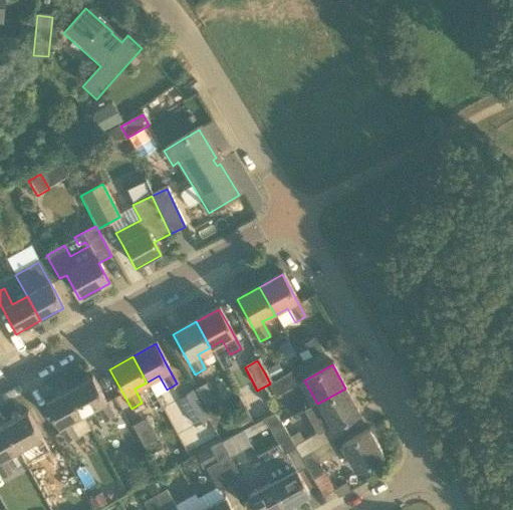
[(277,367),(265,373),(270,384),(282,376),(277,367)]
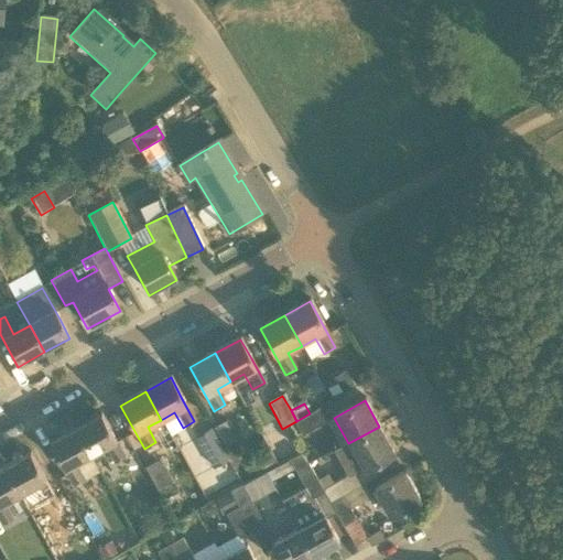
[(296,421),(294,422),(301,435),(325,423),(318,410),(310,413),(296,421)]
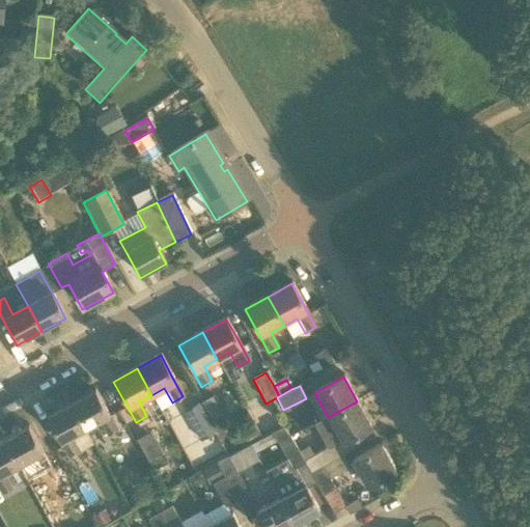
[(117,433),(105,409),(94,391),(71,405),(85,432),(99,424),(107,439),(117,433)]
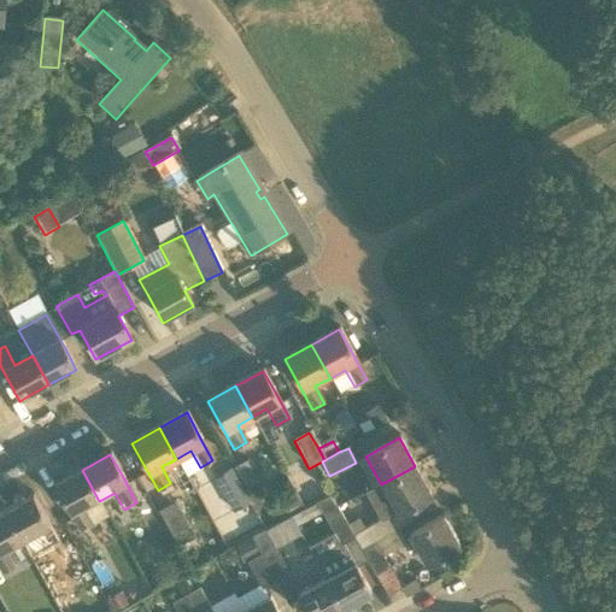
[(257,483),(245,463),(233,470),(245,490),(257,483)]
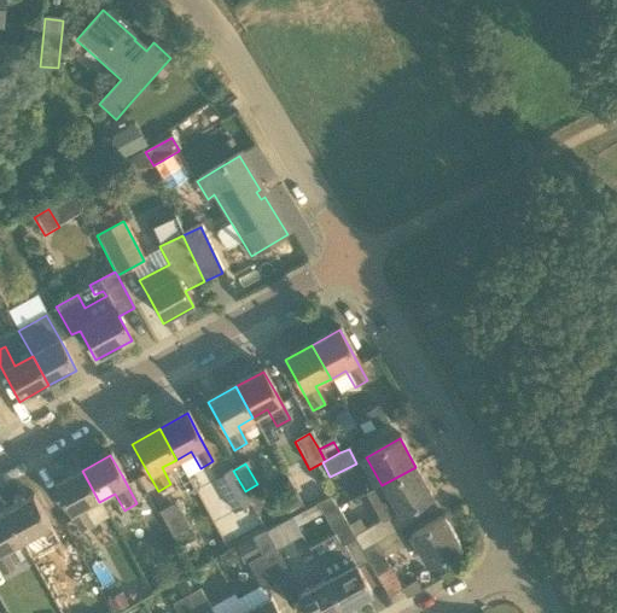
[(393,519),(411,509),(432,497),(415,467),(382,485),(365,495),(380,524),(366,532),(359,520),(348,526),(355,541),(360,550),(399,530),(393,519)]
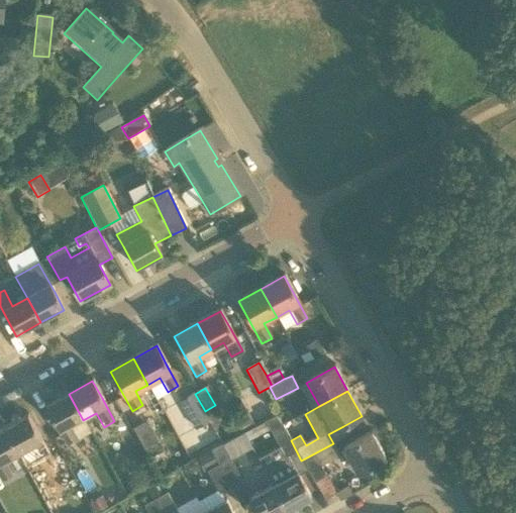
[(70,427),(83,420),(69,394),(45,407),(67,447),(78,441),(70,427)]
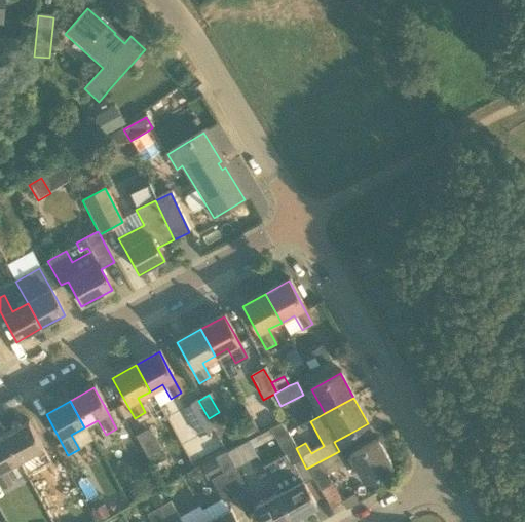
[(212,430),(196,403),(182,411),(197,438),(212,430)]
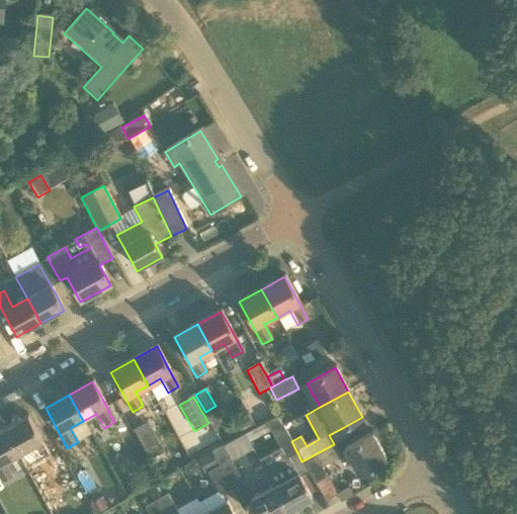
[(297,453),(291,441),(283,427),(276,417),(265,423),(279,448),(258,460),(273,488),(287,513),(310,501),(311,501),(312,501),(288,458),(297,453)]
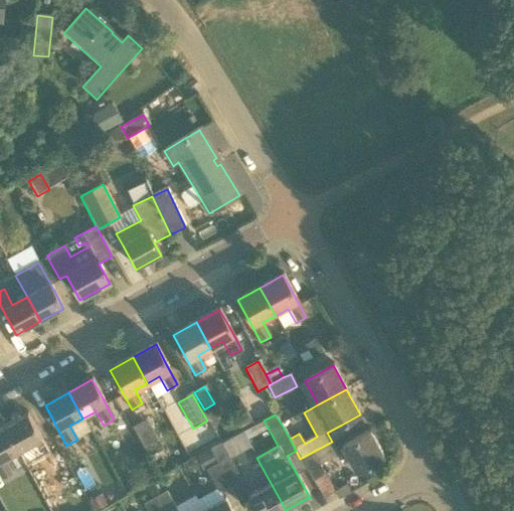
[(49,455),(37,433),(27,415),(4,428),(18,454),(31,447),(38,461),(49,455)]
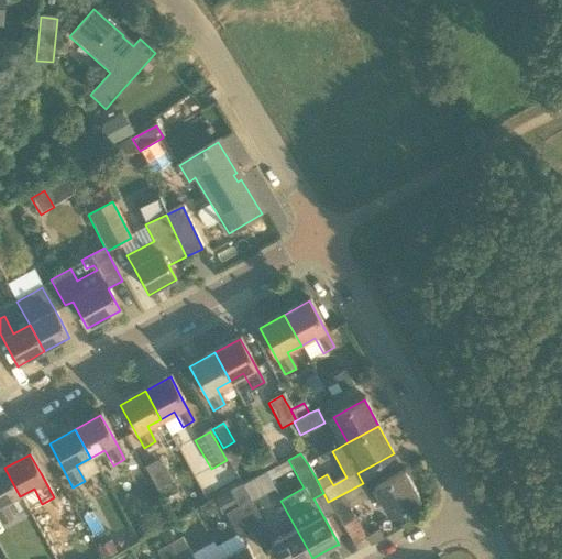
[(158,460),(144,469),(156,492),(172,483),(158,460)]
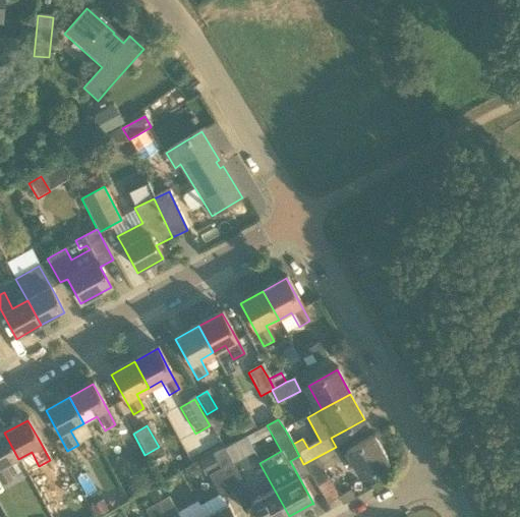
[(5,466),(18,459),(4,433),(0,435),(0,482),(2,486),(12,480),(5,466)]
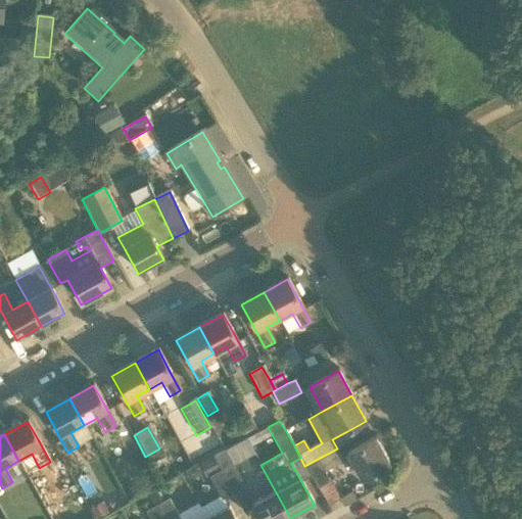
[(346,455),(350,462),(361,480),(389,464),(375,438),(346,455)]
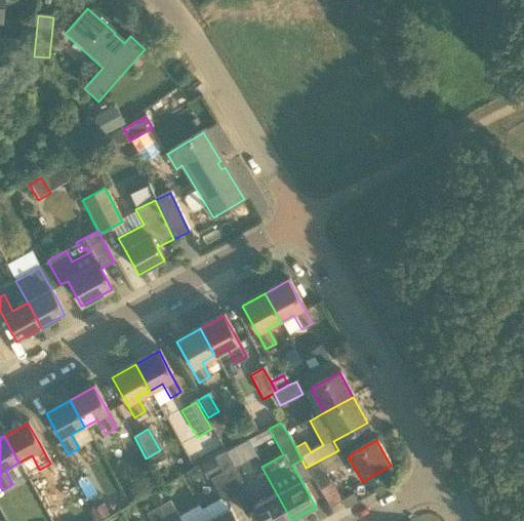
[(331,485),(326,476),(347,465),(338,450),(306,468),(319,492),(331,485)]
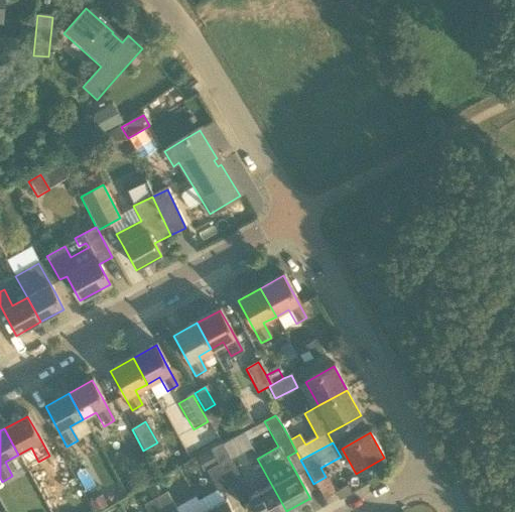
[(242,482),(229,460),(222,445),(211,452),(219,466),(231,488),(242,482)]
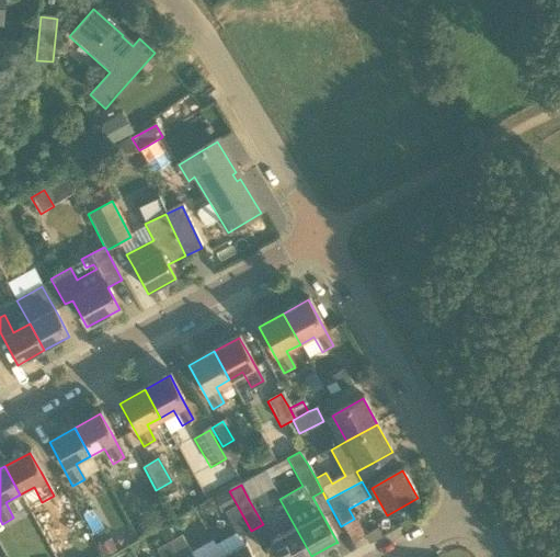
[(238,537),(251,531),(238,507),(225,513),(238,537)]
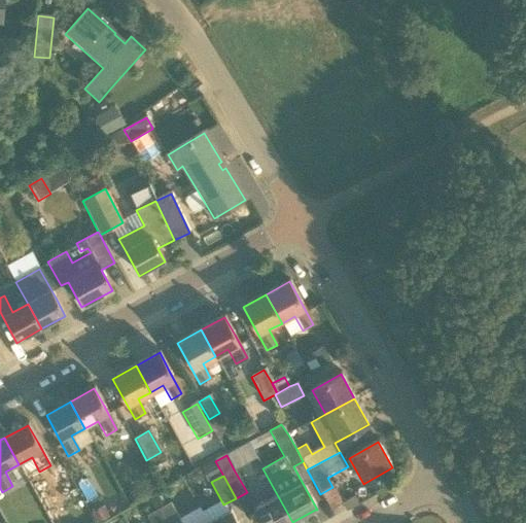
[(292,522),(278,496),(254,510),(260,522),(292,522)]
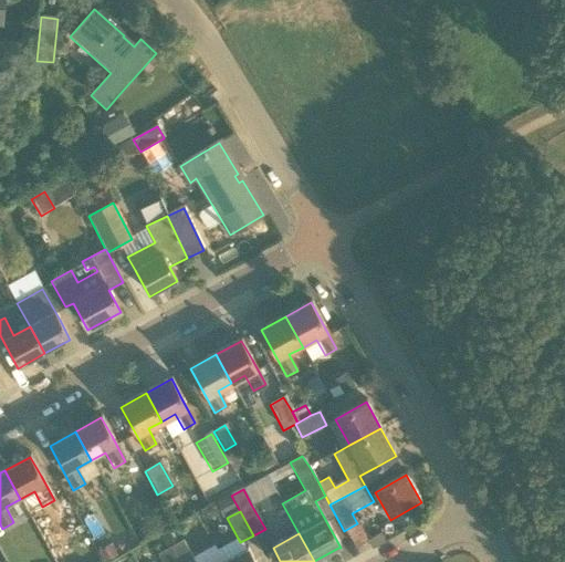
[(170,549),(178,561),(194,561),(182,542),(170,549)]
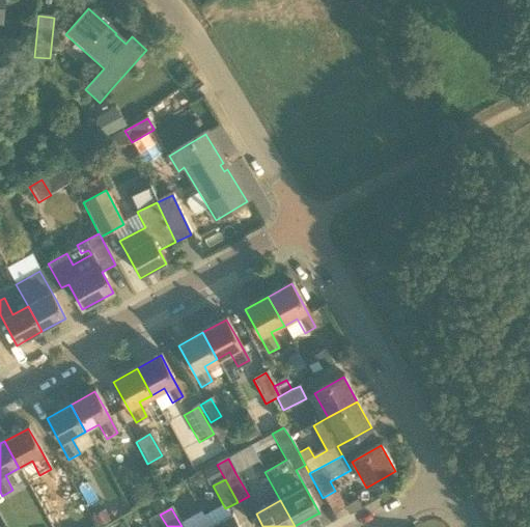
[(167,526),(160,515),(147,521),(150,526),(167,526)]
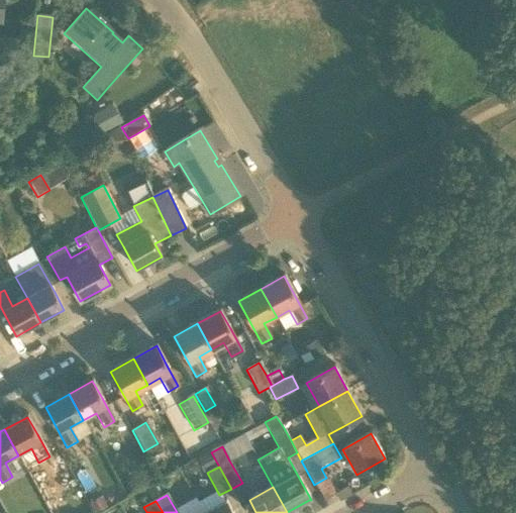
[(231,512),(225,502),(206,512),(231,512)]
